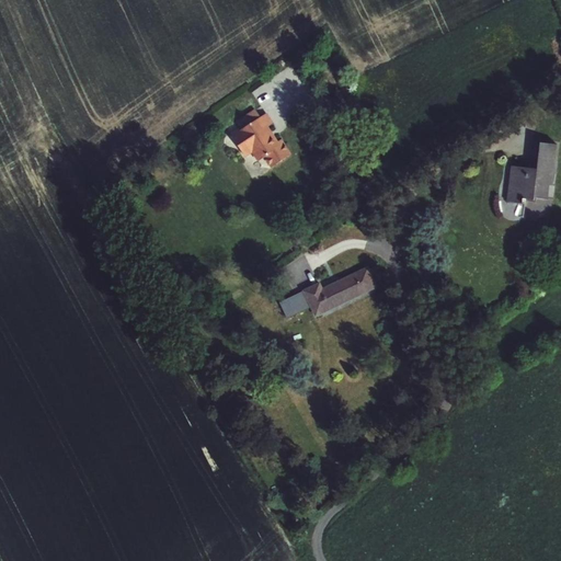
[(248,125),(261,116),(256,110),(243,117),(247,123),(248,125)]
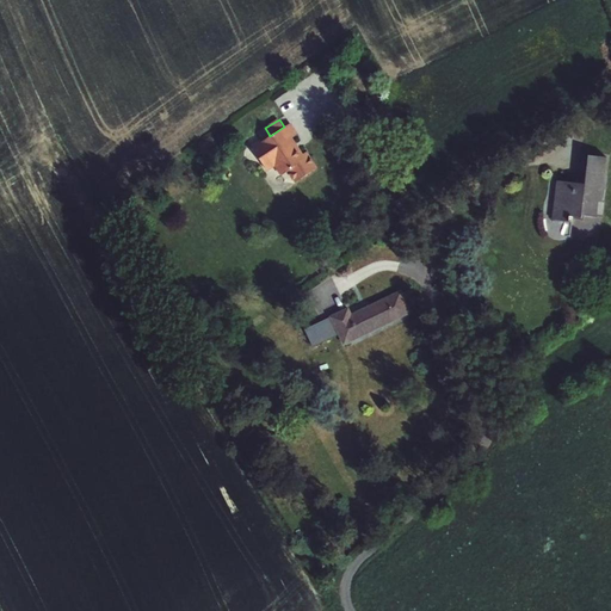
[(297,133),(290,123),(270,136),(269,134),(260,139),(261,141),(253,147),(266,167),(276,162),(283,173),(289,170),(296,181),(318,167),(307,150),(303,153),(301,154),(290,137),(292,136),(297,133)]
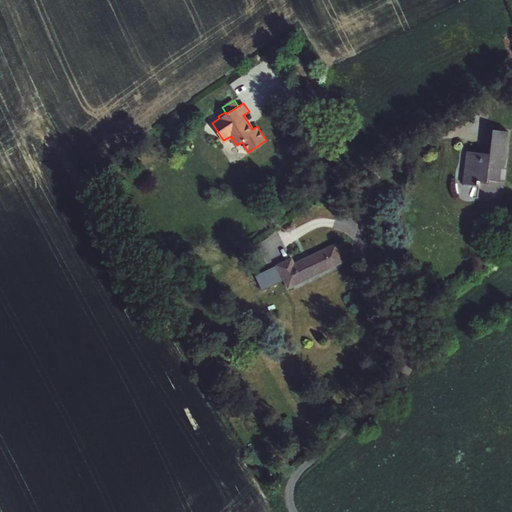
[(245,114),(243,115),(252,129),(254,128),(245,114)]
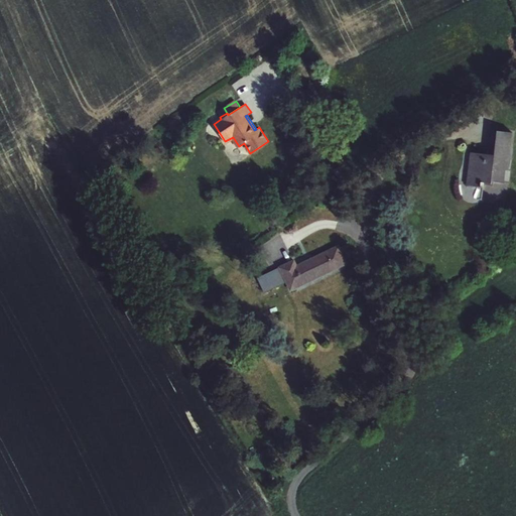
[(512,133),(492,130),(490,154),(471,152),(467,185),(483,187),(484,183),(491,183),(492,181),(509,183),(511,170),(508,169),(512,133)]
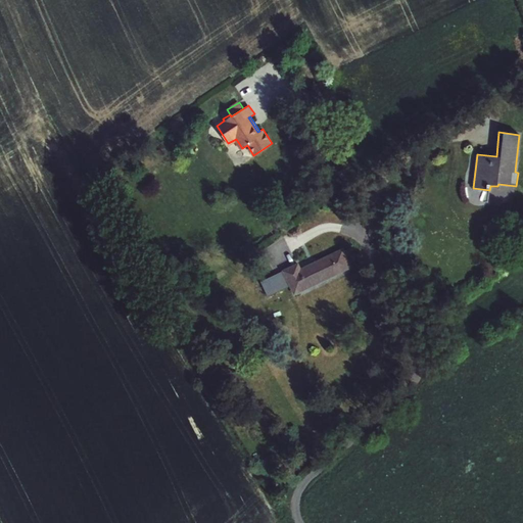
[(296,283),(299,292),(350,268),(342,250),(300,270),(297,265),(283,272),(289,283),(287,284),(289,287),(290,286),(296,283)]
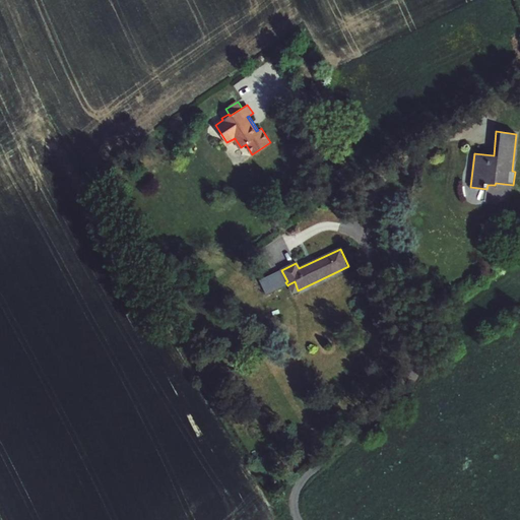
[(293,293),(298,290),(295,281),(288,284),(293,293)]
